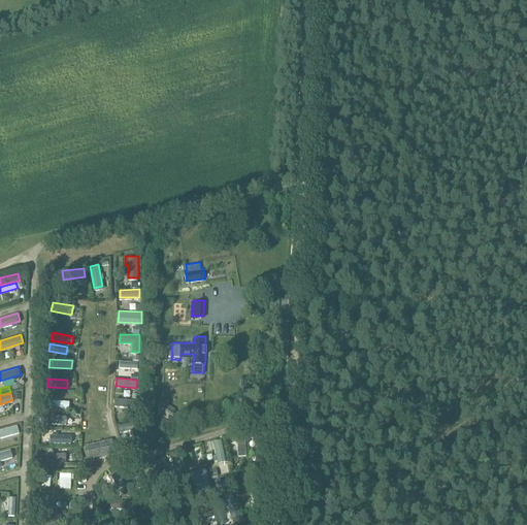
[(116,397),(116,404),(137,406),(137,399),(116,397)]
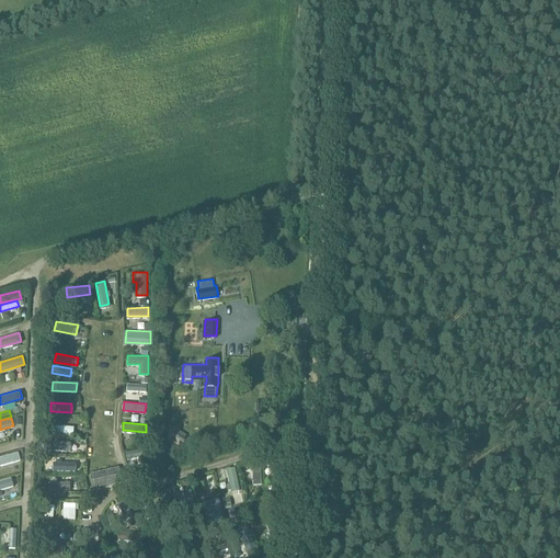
[(192,436),(174,424),(167,435),(185,447),(192,436)]
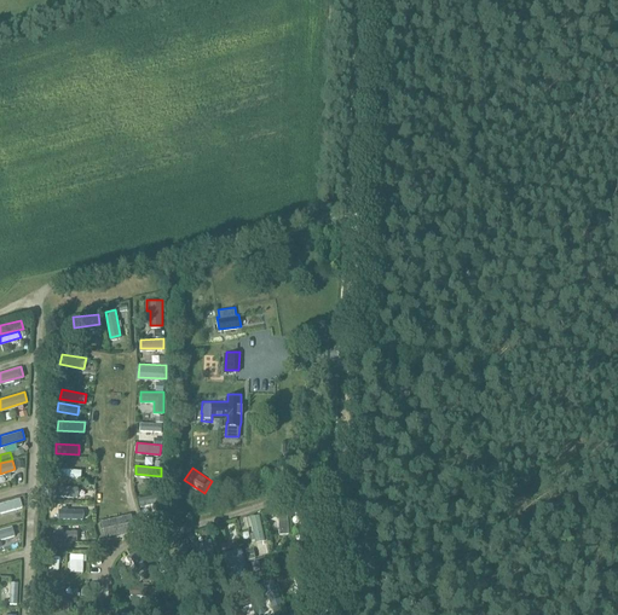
[(52,485),(52,494),(78,495),(78,486),(52,485)]
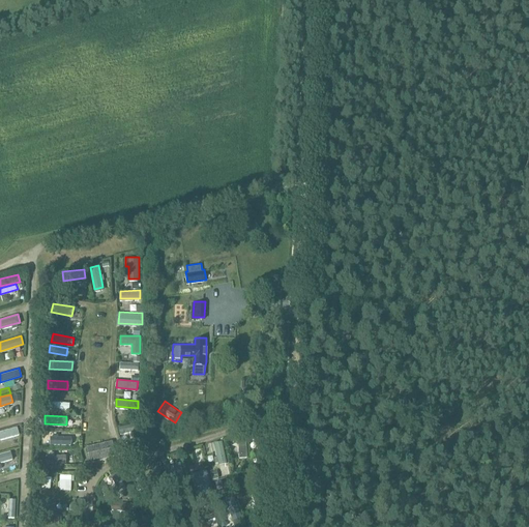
[(135,422),(118,426),(120,433),(137,430),(135,422)]
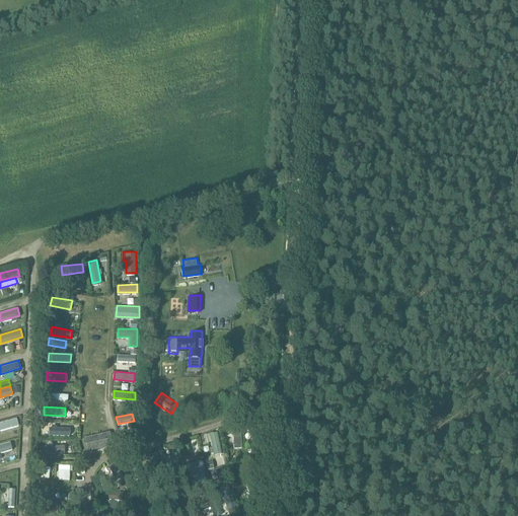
[(0,421),(0,429),(19,424),(17,417),(0,421)]
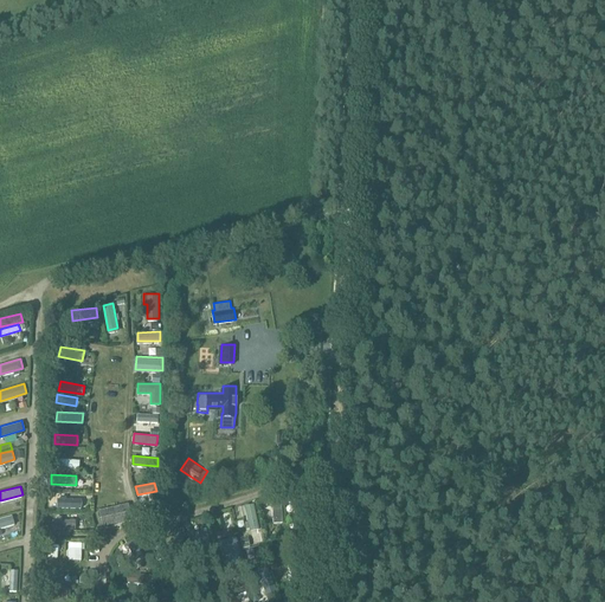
[(282,497),(272,498),(274,520),(283,520),(282,497)]
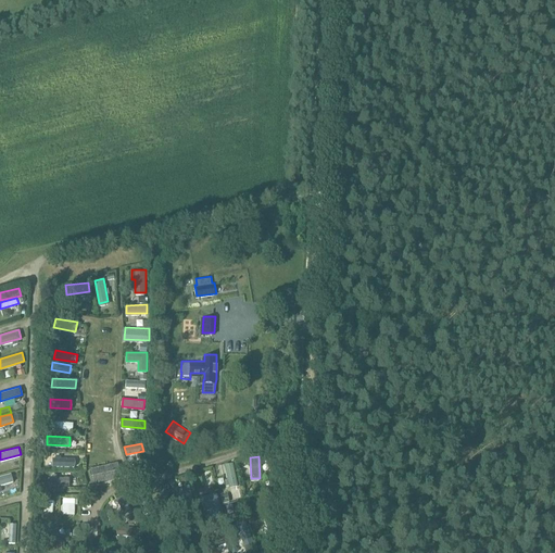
[(52,457),(52,465),(74,466),(74,457),(52,457)]
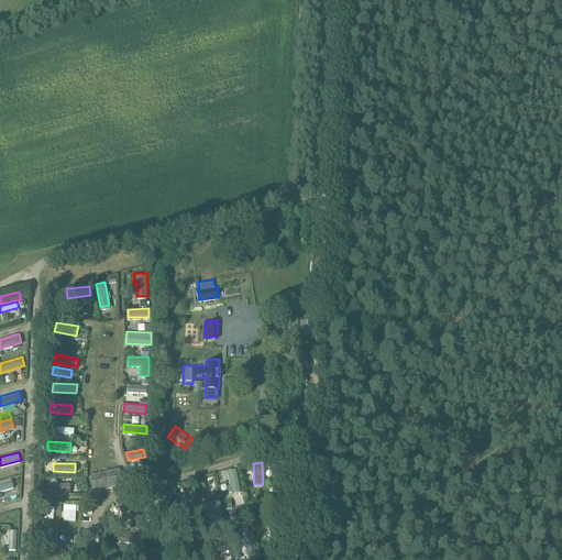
[(119,465),(91,472),(95,487),(123,482),(119,465)]
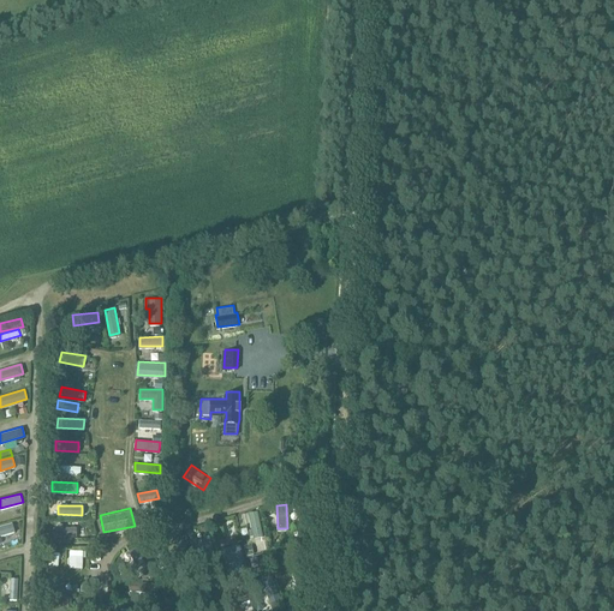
[(257,510),(249,513),(255,537),(263,535),(257,510)]
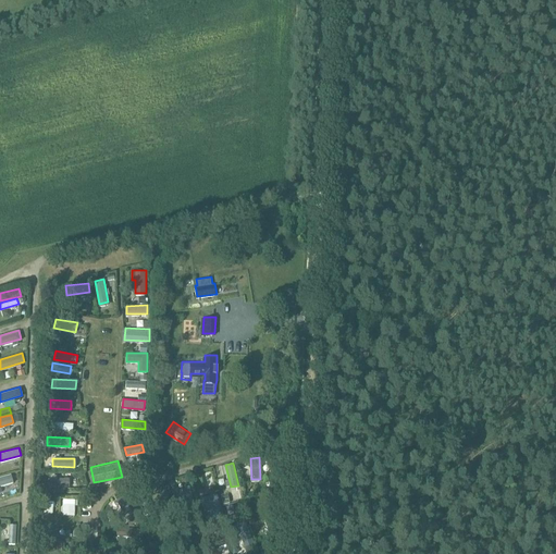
[(0,475),(0,484),(13,481),(10,472),(0,475)]
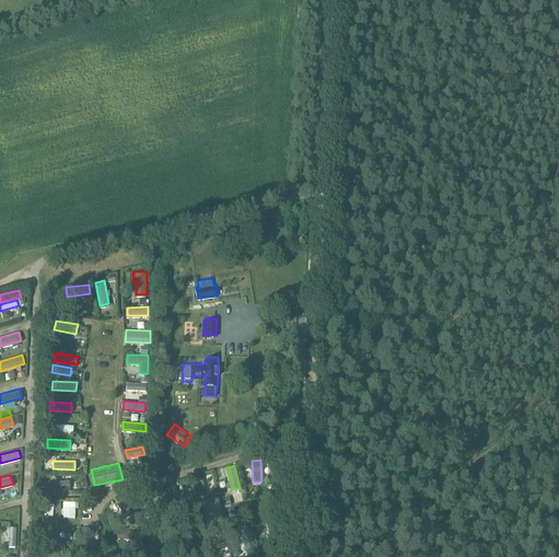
[(190,487),(183,489),(189,512),(197,510),(190,487)]
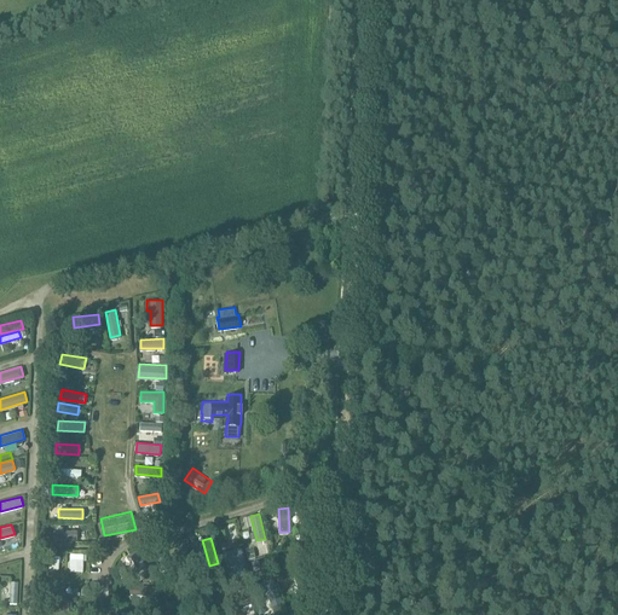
[(185,541),(177,544),(183,564),(191,562),(185,541)]
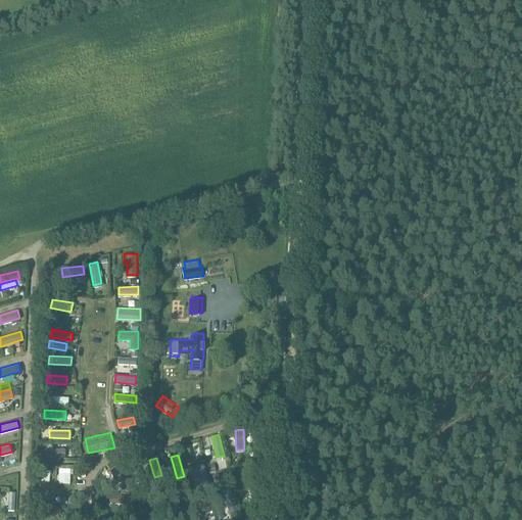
[(137,460),(130,462),(136,482),(143,480),(137,460)]
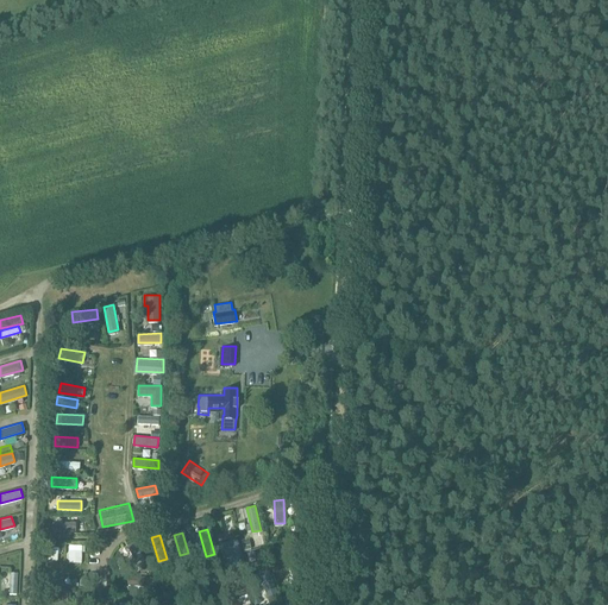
[(239,537),(221,542),(227,567),(245,562),(239,537)]
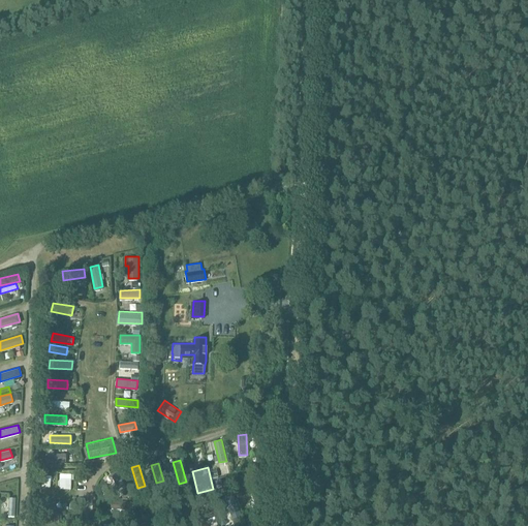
[(117,468),(110,471),(119,492),(127,489),(117,468)]
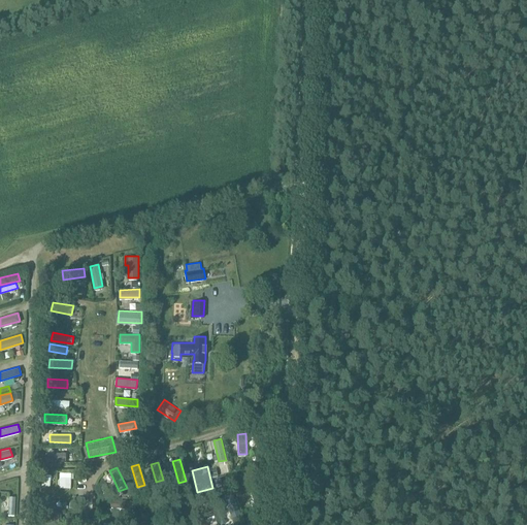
[(251,489),(257,509),(263,506),(258,487),(251,489)]
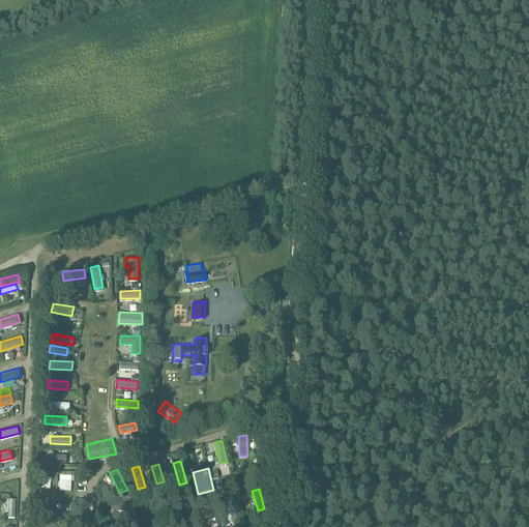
[(182,504),(190,501),(187,492),(179,495),(182,504)]
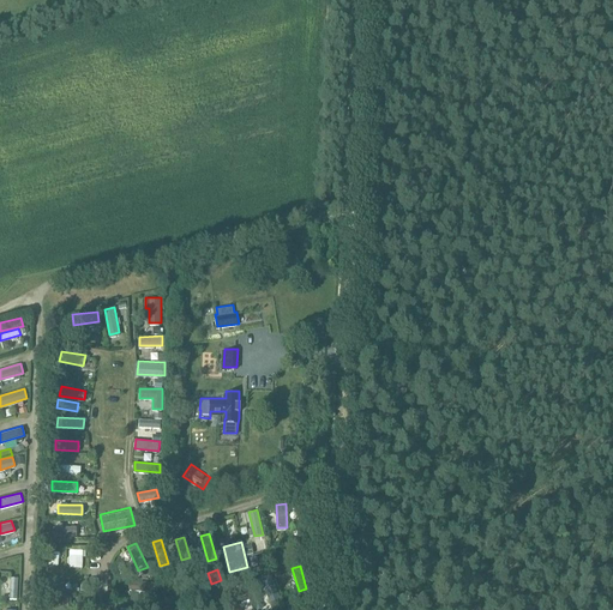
[(271,572),(253,579),(256,587),(264,585),(270,599),(280,596),(271,572)]
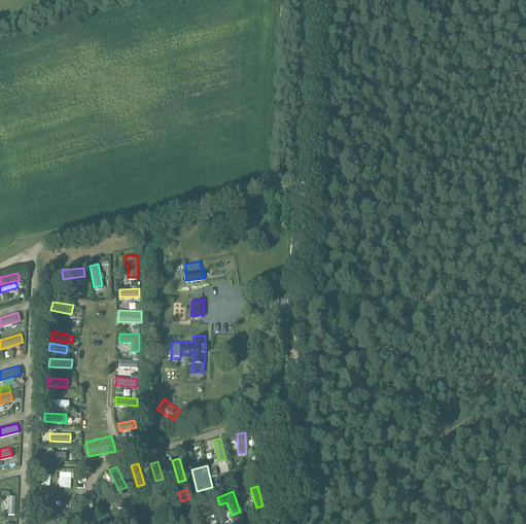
[(112,498),(111,505),(132,507),(132,500),(112,498)]
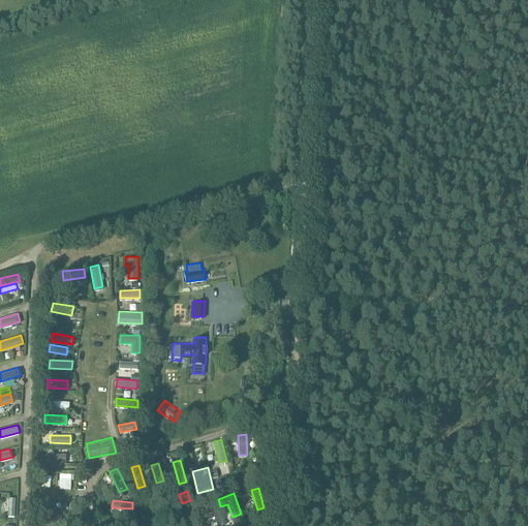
[(204,508),(197,511),(202,525),(210,525),(208,518),(216,515),(213,506),(204,509),(204,508)]
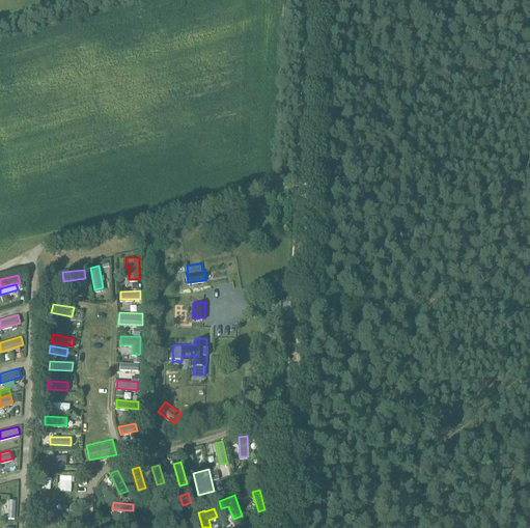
[(42,527),(62,527),(62,512),(42,512),(42,527)]
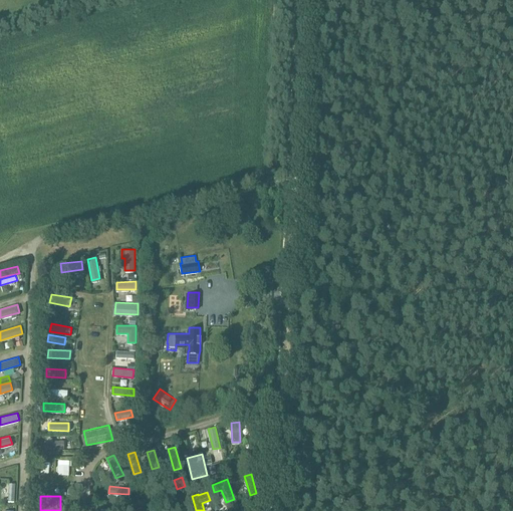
[(179,510),(176,500),(168,502),(171,510),(179,510)]
